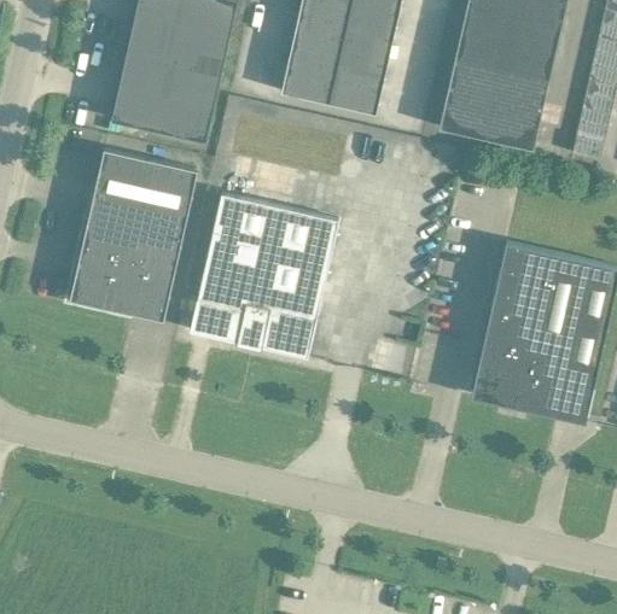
[(137,0),(110,122),(203,144),(205,144),(238,0),(237,0),(137,0)]
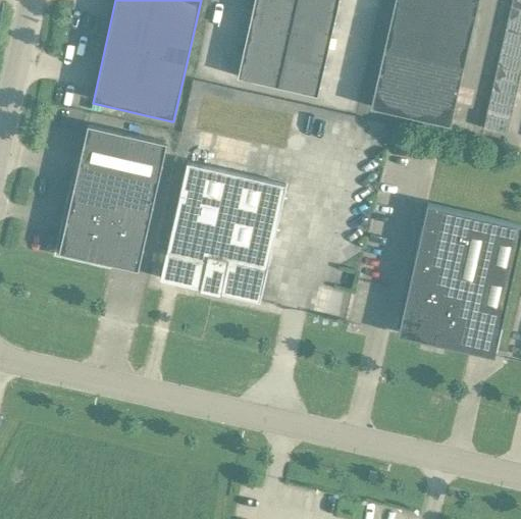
[(317,98),(322,76),(339,0),(254,0),(237,80),(317,98)]
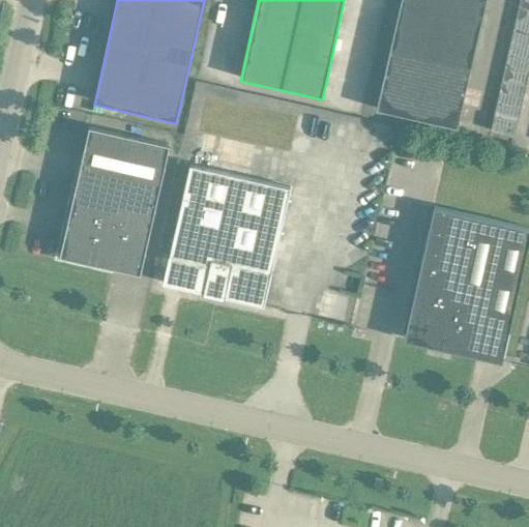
[(457,129),(471,69),(486,0),(401,0),(376,112),(457,129)]
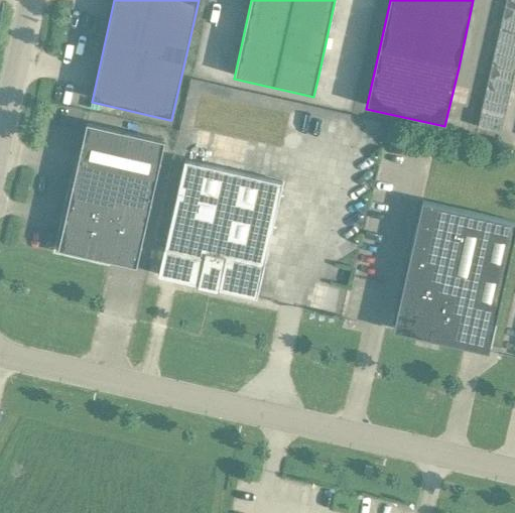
[(514,0),(506,0),(477,130),(501,135),(514,72),(514,0)]
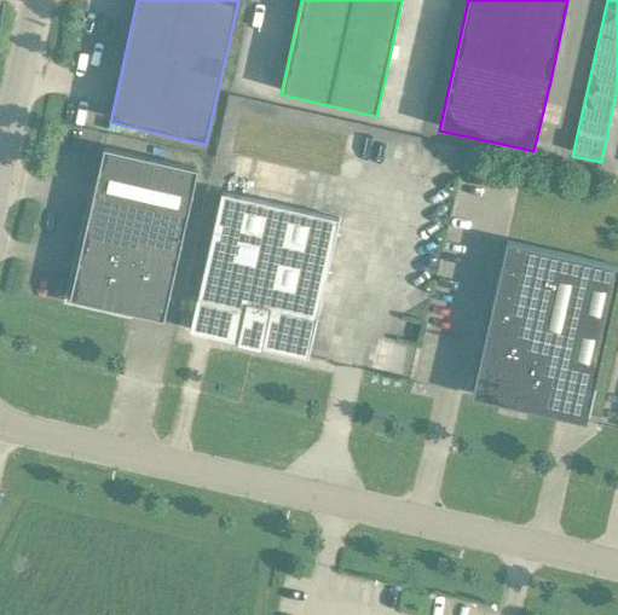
[(69,301),(163,323),(197,172),(104,151),(69,301)]
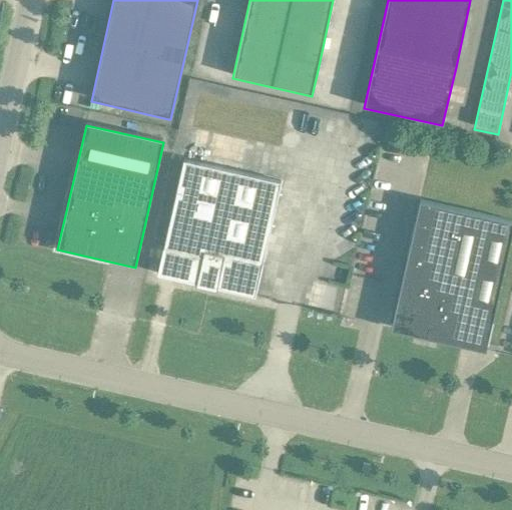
[(197,133),(192,157),(203,160),(208,136),(197,133)]
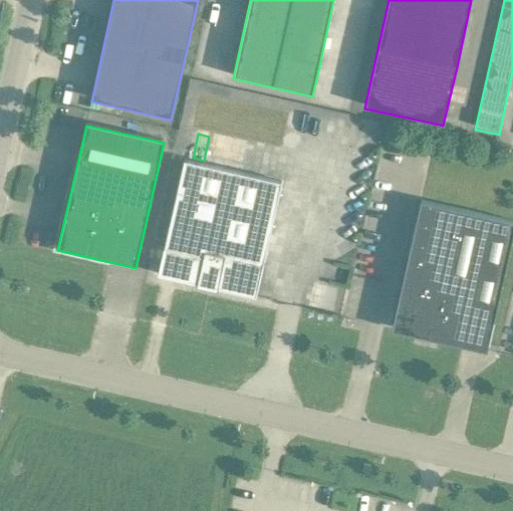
[(247,145),(214,138),(208,160),(242,168),(247,145)]
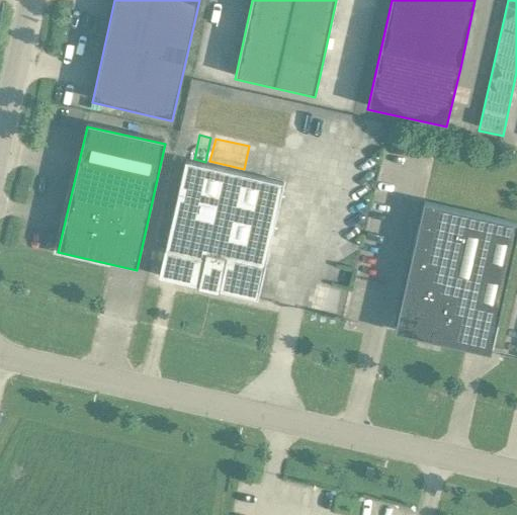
[(264,268),(283,185),(185,163),(165,252),(203,261),(197,290),(201,291),(201,288),(216,291),(214,294),(219,295),(219,292),(257,302),(265,268),(264,268)]
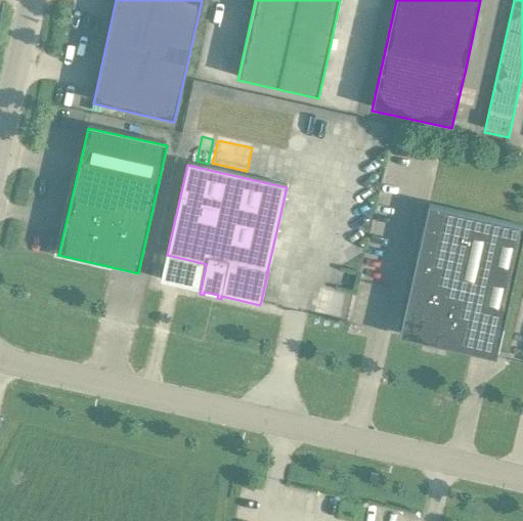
[(495,361),(522,242),(522,228),(429,207),(403,318),(405,318),(402,333),(495,354),(494,360),(495,361)]
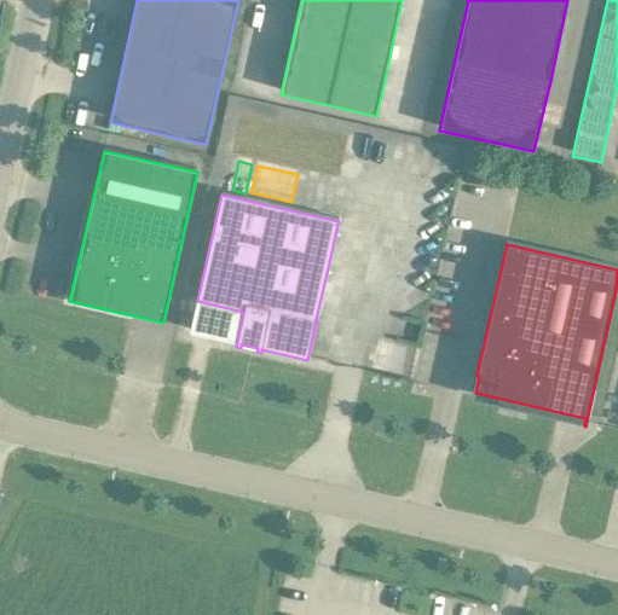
[(400,379),(406,352),(377,346),(371,372),(400,379)]
